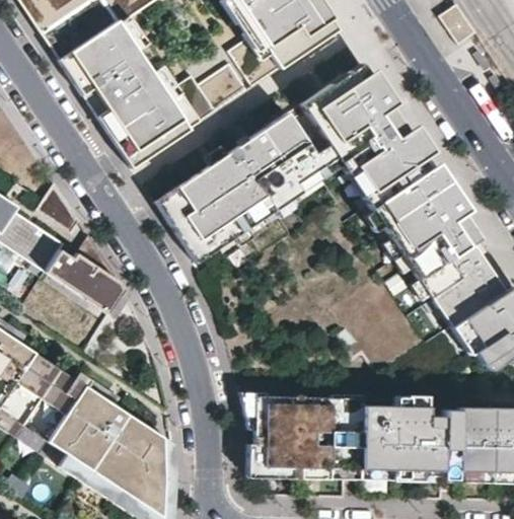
[(21,0),(61,58),(120,18),(147,0),(236,0),(283,68),(342,28),(337,20),(322,0),(21,0)]
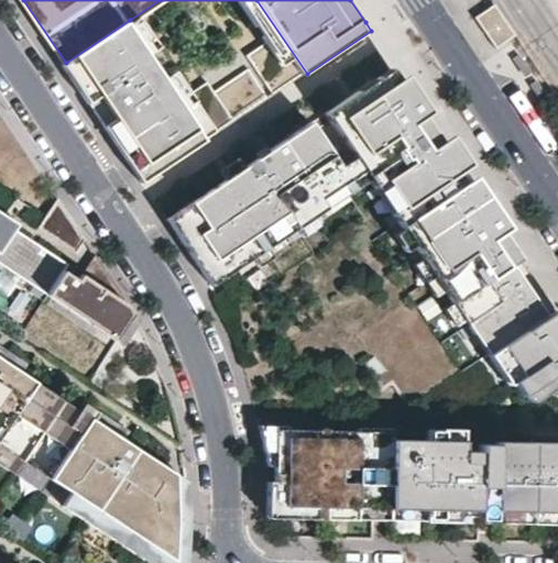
[(521,34),(500,3),(480,17),(501,47),(521,34)]
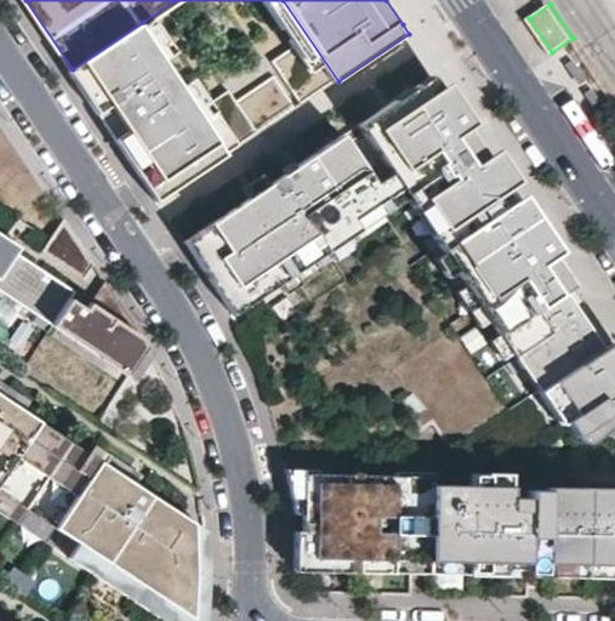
[(73,69),(161,200),(232,153),(205,114),(143,22),(73,69)]
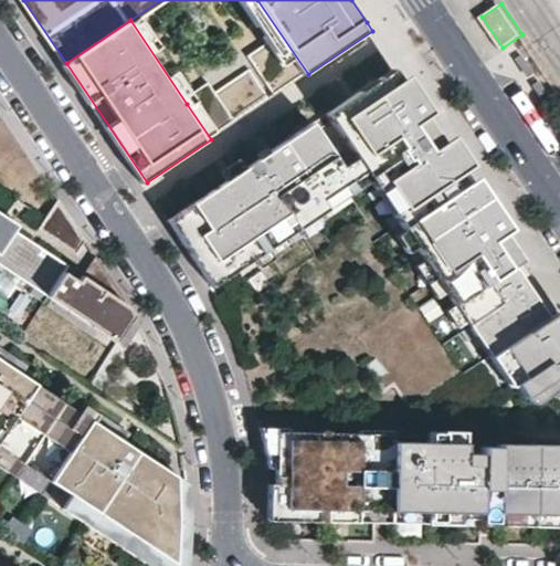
[(425,112),(397,69),(329,114),(360,159),(374,180),(380,189),(389,182),(407,208),(398,215),(407,229),(419,247),(428,260),(440,278),(454,269),(463,281),(448,290),(450,292),(457,304),(469,322),(478,335),(487,329),(502,350),(559,312),(559,310),(521,253),(477,188),(469,194),(457,176),(466,170),(425,112)]
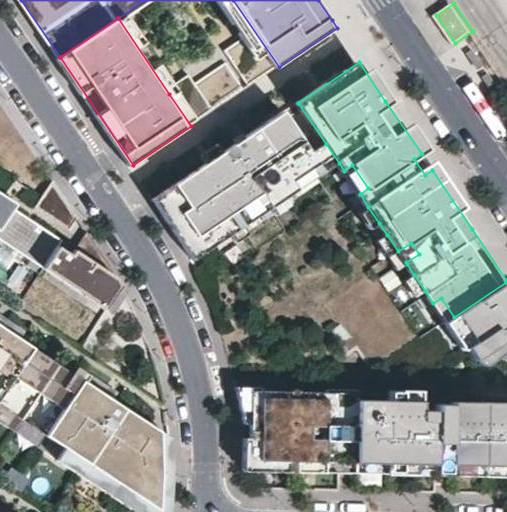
[(295,181),(321,164),(286,111),(247,137),(238,144),(226,152),(208,164),(156,199),(159,205),(195,261),(222,242),(216,234),(240,218),(246,226),(262,216),(273,208),(264,195),(279,185),(287,198),(289,197),(300,189),(295,181)]
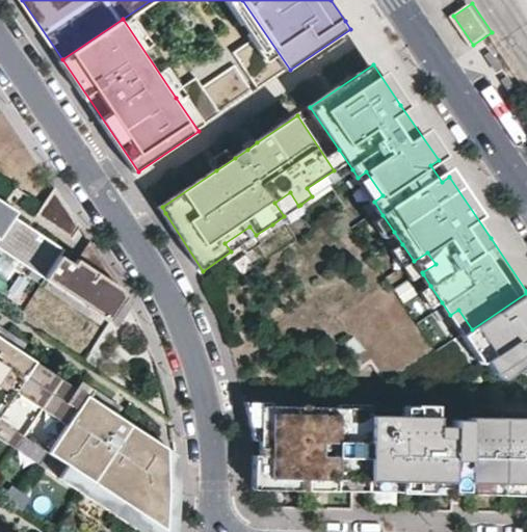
[(244,144),(247,150),(257,142),(254,138),(244,144)]
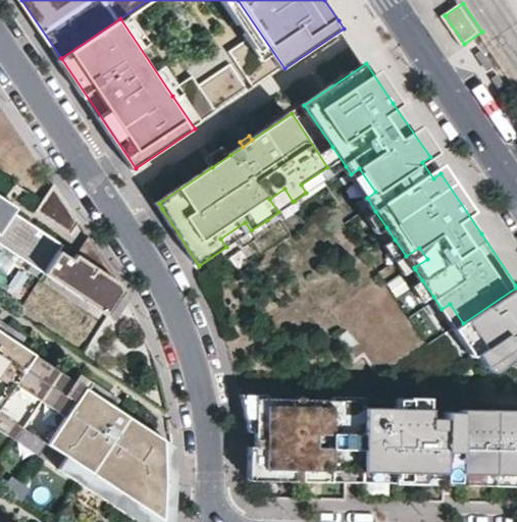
[(212,167),(230,155),(225,147),(207,159),(212,167)]
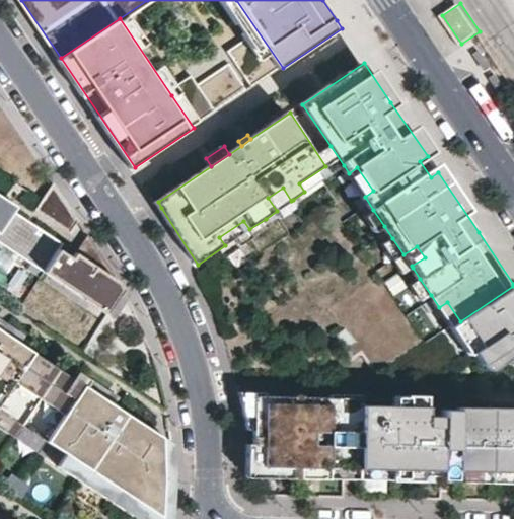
[(317,154),(331,174),(344,165),(331,146),(317,154)]
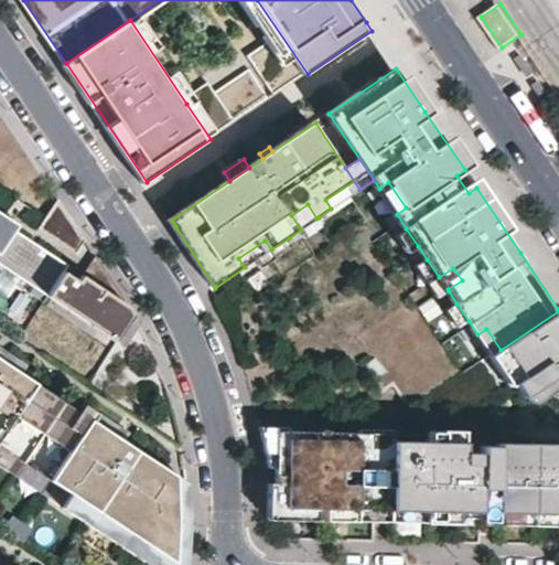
[(167,191),(183,179),(176,170),(160,182),(167,191)]
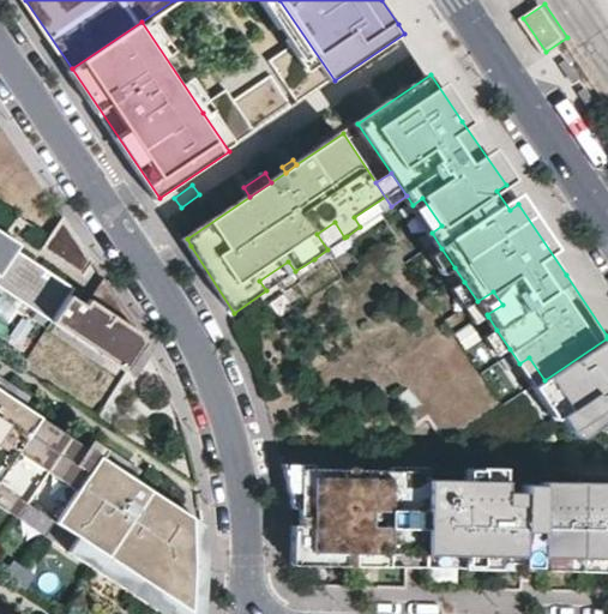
[(518,204),(506,185),(497,191),(510,210),(518,204)]
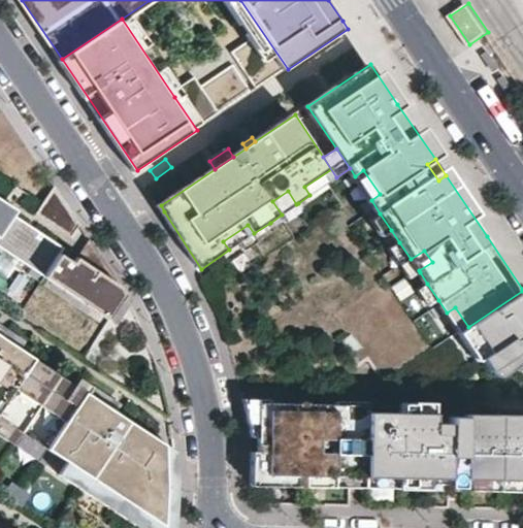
[(304,187),(309,195),(336,177),(331,169),(304,187)]
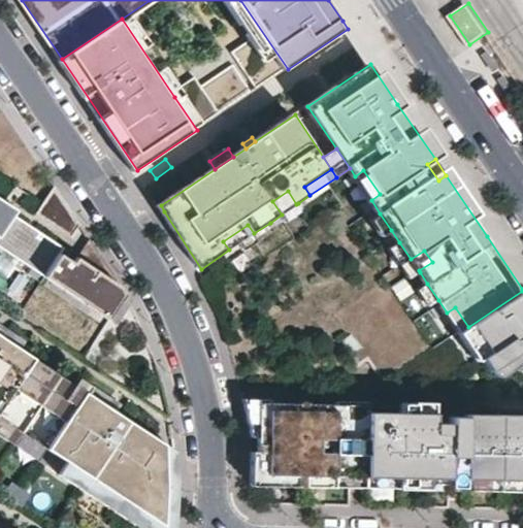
[(363,170),(355,176),(371,200),(380,194),(363,170)]
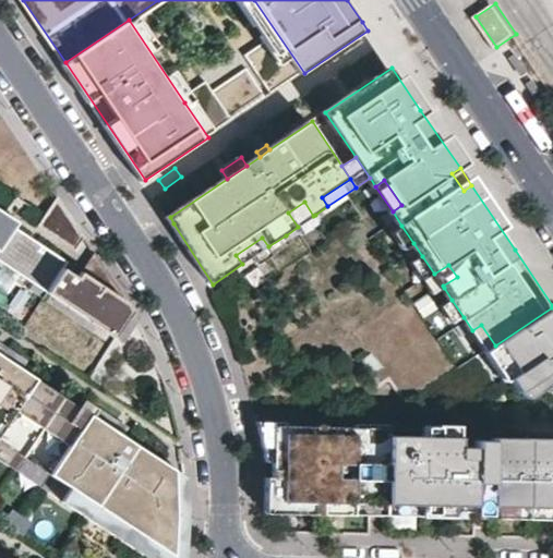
[(62,196),(43,226),(80,251),(88,237),(62,196)]
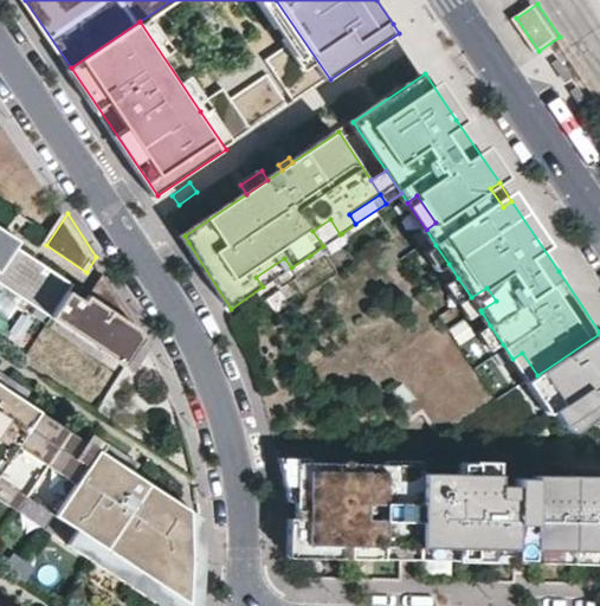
[(330,219),(313,231),(323,246),(330,255),(348,243),(342,233),(340,234),(330,219)]
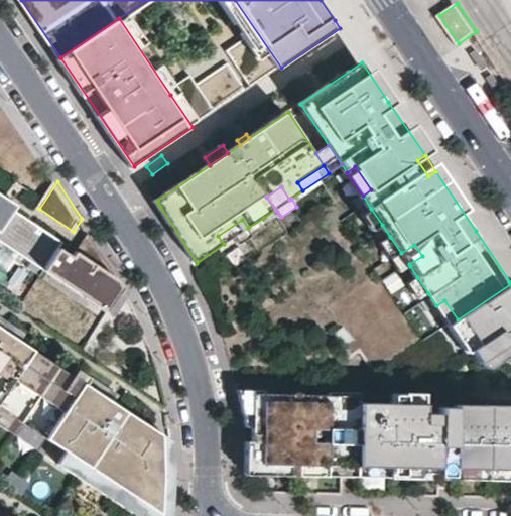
[(0,191),(0,198),(18,210),(21,206),(0,191)]
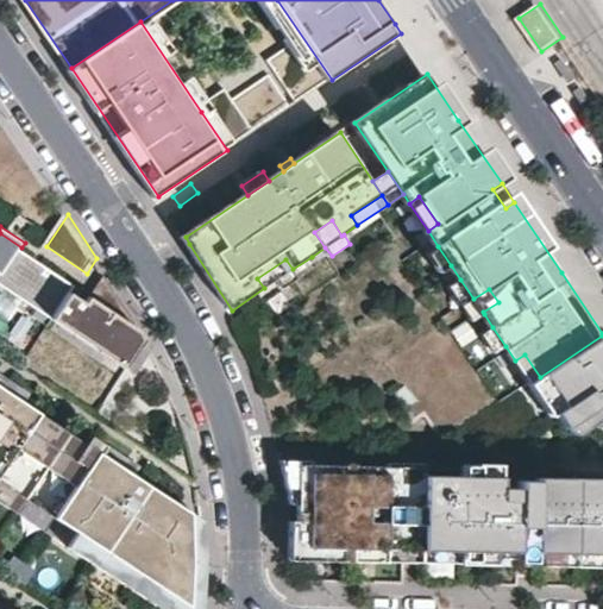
[(0,282),(56,320),(130,369),(149,340),(134,313),(108,275),(89,302),(74,293),(79,286),(22,248),(0,233),(0,282)]
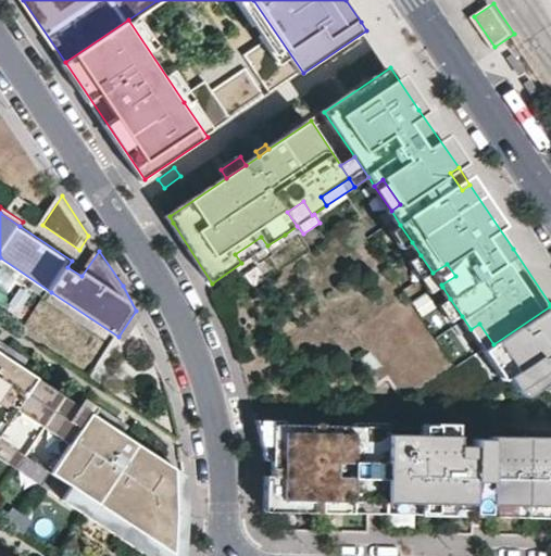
[(412,242),(400,225),(392,231),(403,249),(412,242)]
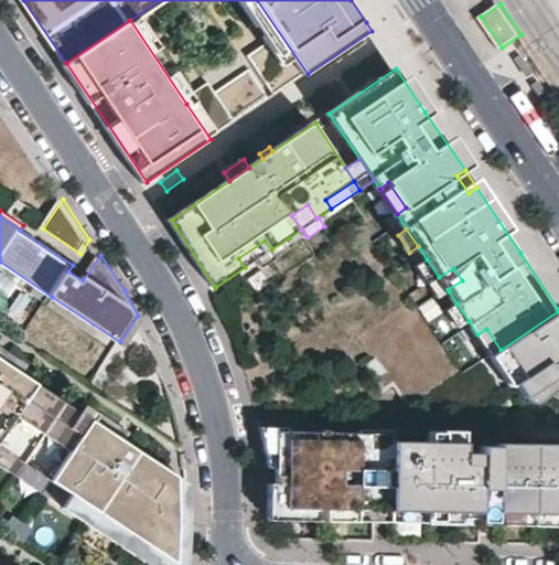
[(294,246),(289,238),(271,249),(257,259),(262,268),(294,246)]
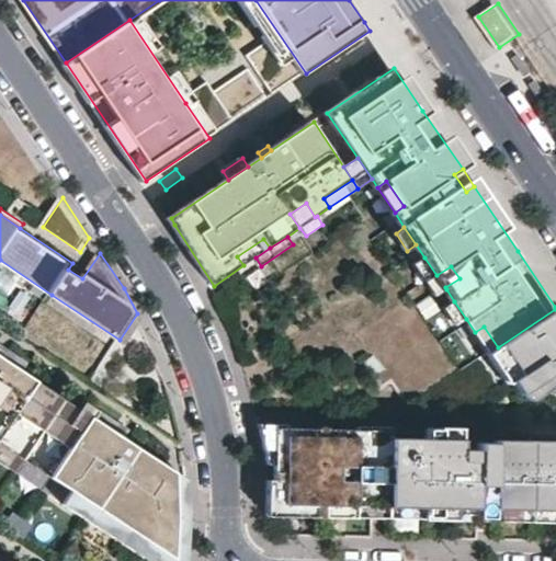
[(237,256),(244,265),(256,258),(270,248),(263,239),(237,256)]
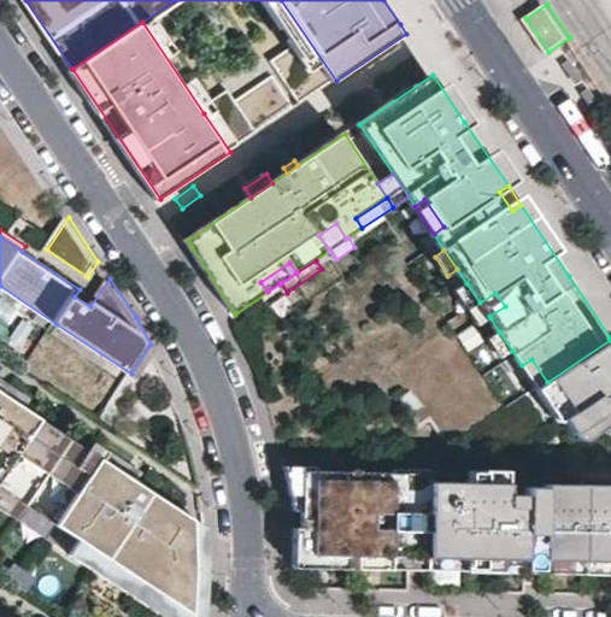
[(480,303),(466,283),(457,289),(481,325),(491,318),(489,316),(480,303)]
